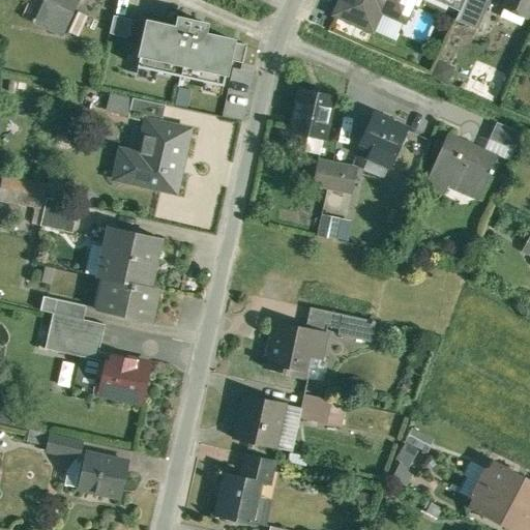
[(43,0),(35,22),(62,34),(72,10),(75,11),(79,0),(43,0)]
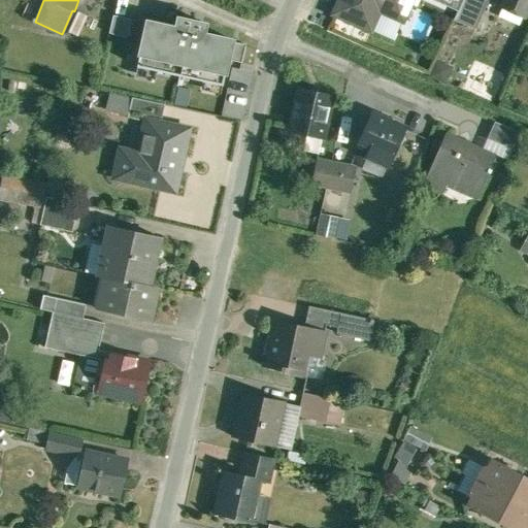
[(339,0),(334,13),(371,30),(381,10),(403,22),(413,0),(339,0)]
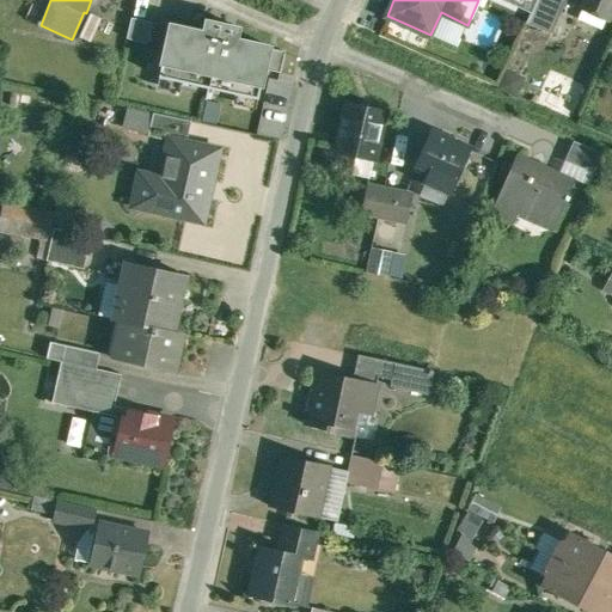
[(536,0),(503,0),(531,12),(536,0)]
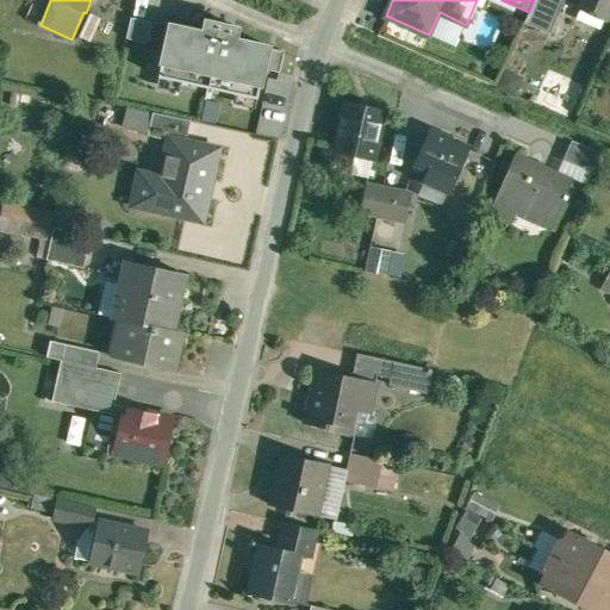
[(534,0),(529,12),(524,23),(551,35),(565,0),(534,0)]
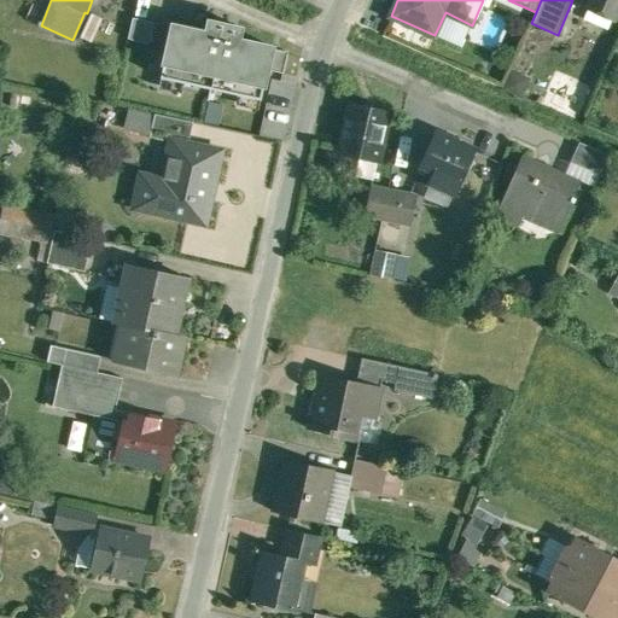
[(617,0),(590,0),(588,9),(613,21),(617,7),(617,0)]
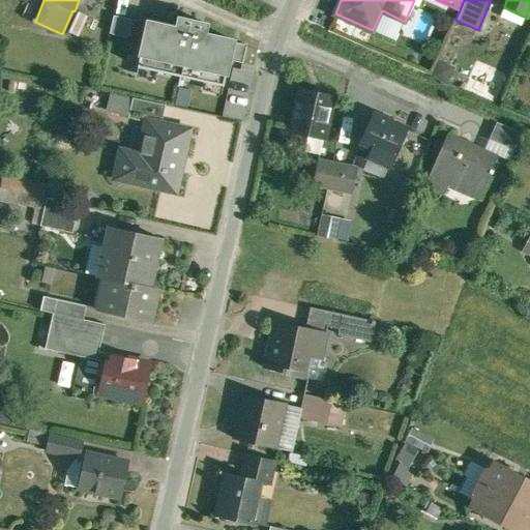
[(131,20),(113,16),(109,33),(127,37),(131,20)]
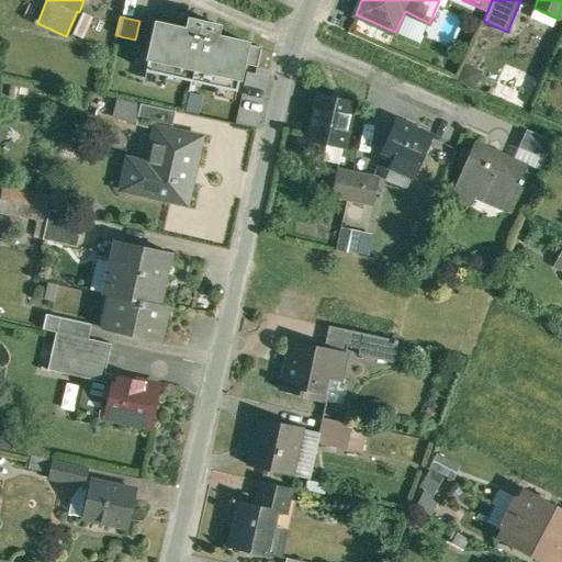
[(191,81),(204,23),(190,20),(188,30),(156,23),(145,71),(191,81)]
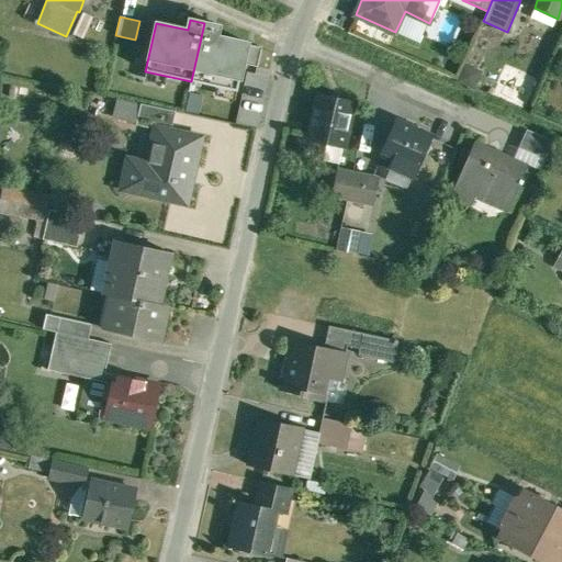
[(218,26),(204,23),(191,81),(237,91),(244,64),(247,45),(248,43),(216,36),(218,26)]
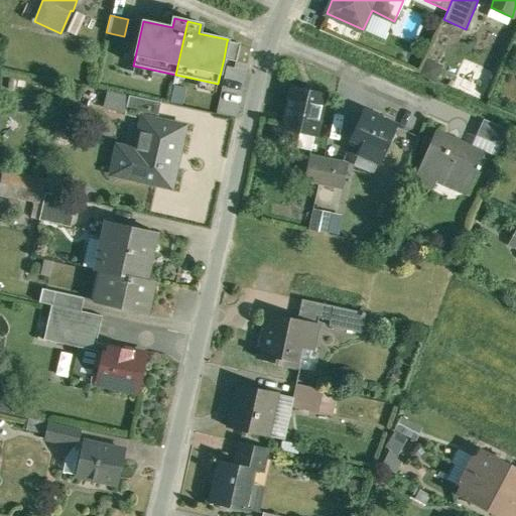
[(227,41),(224,58),(236,61),(240,43),(227,41)]
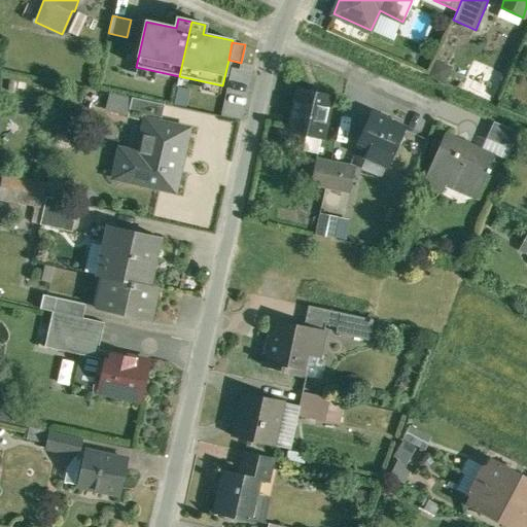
[(330,96),(299,89),(290,129),(322,136),(330,96)]
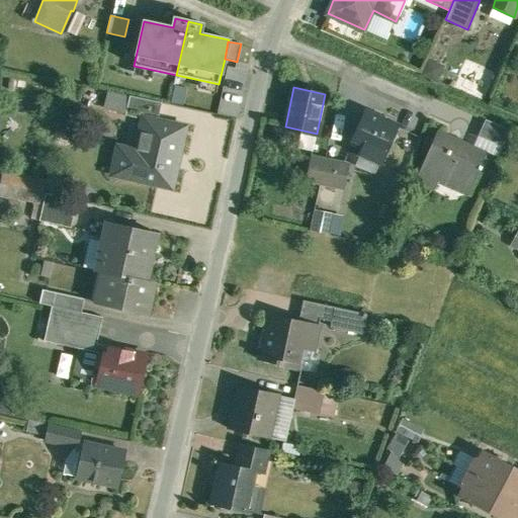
[(98,107),(118,112),(122,96),(102,91),(98,107)]
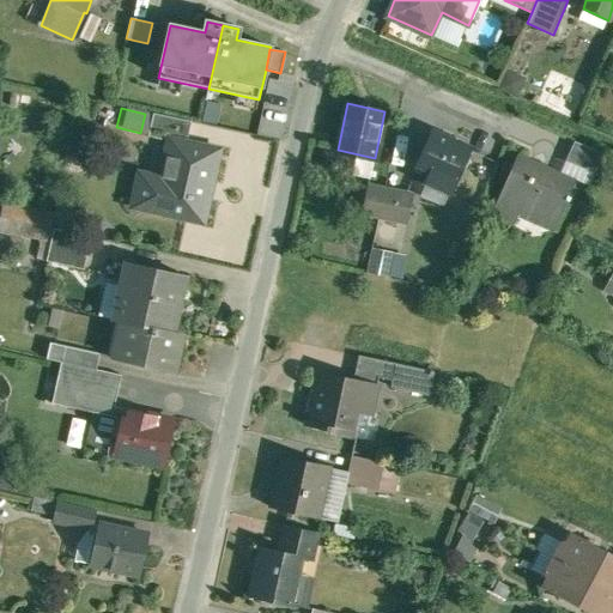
[(192,121),(155,113),(150,135),(170,140),(170,139),(187,143),(192,121)]
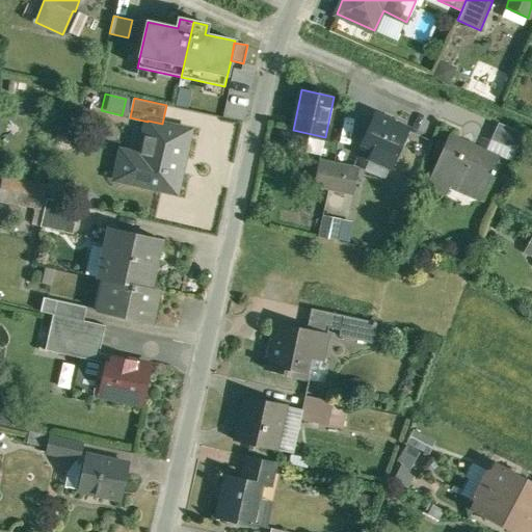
[(407,129),(375,114),(363,143),(372,148),(367,158),(390,167),(407,129)]
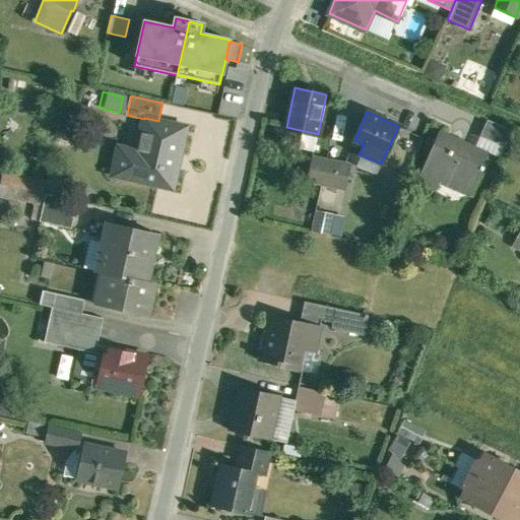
[(158,121),(144,118),(144,119),(136,158),(118,154),(114,175),(173,188),(178,168),(174,168),(177,153),(181,154),(186,127),(158,121)]
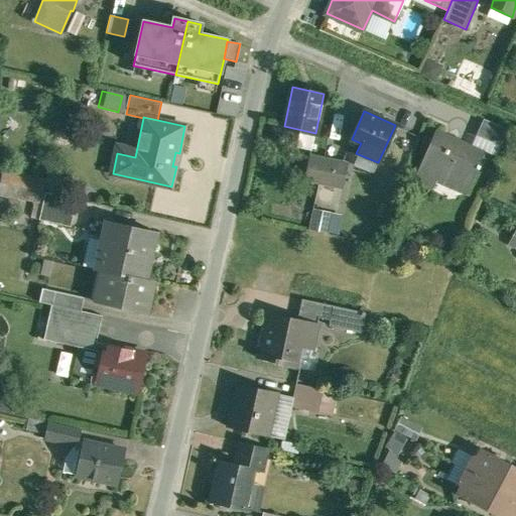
[(507,130),(482,119),(476,133),(501,144),(507,130)]
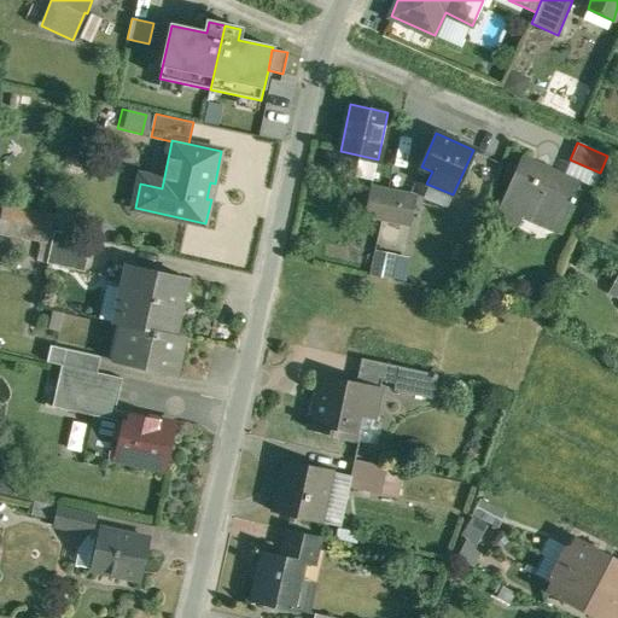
[(578,184),(520,158),(494,215),(518,226),(524,214),(560,229),(575,198),(572,197),(578,184)]
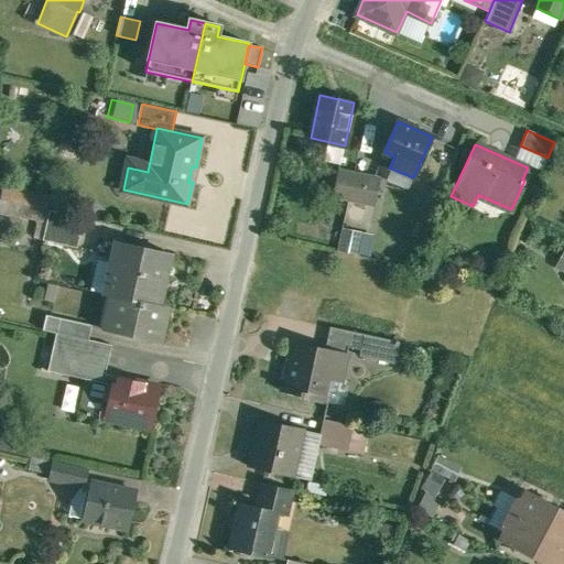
[(354,173),(338,170),(333,195),(348,198),(354,173)]
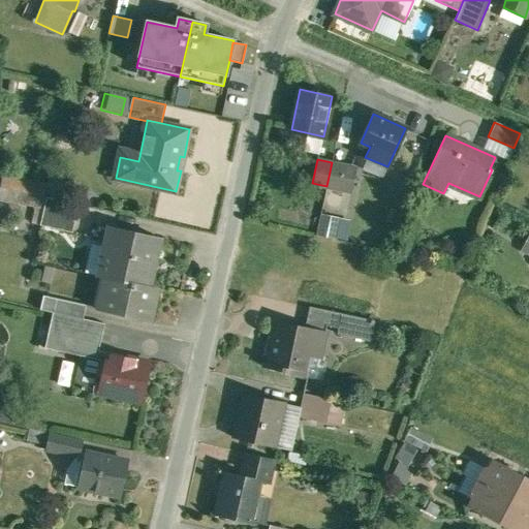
[(356,167),(332,162),(327,186),(338,189),(351,191),(356,167)]
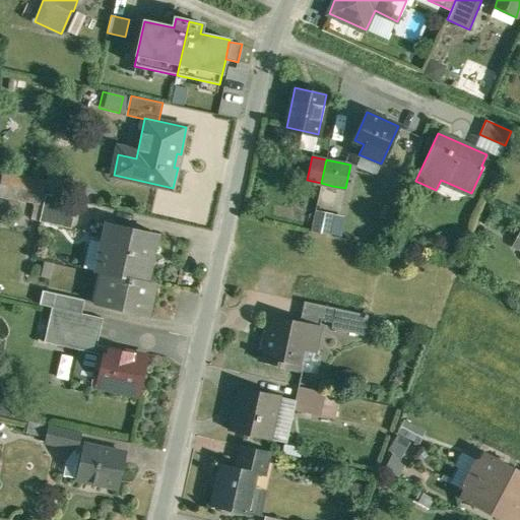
[(0,185),(39,192),(41,179),(0,171),(0,185)]
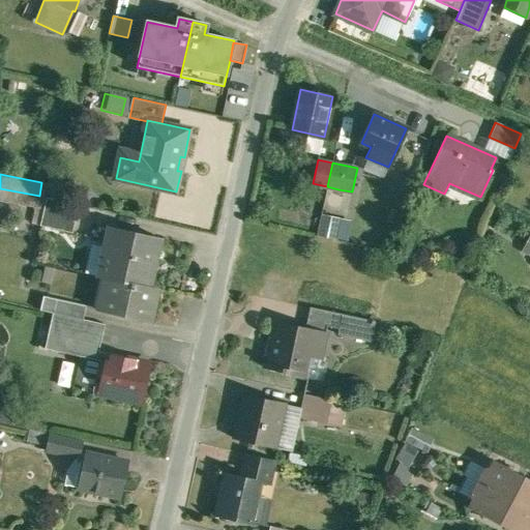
[(352,192),(339,189),(333,212),(347,215),(352,192)]
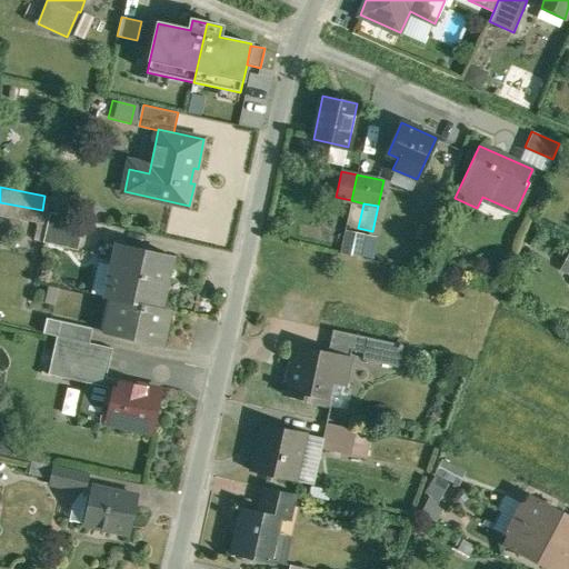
[(39,222),(41,212),(16,207),(13,217),(39,222)]
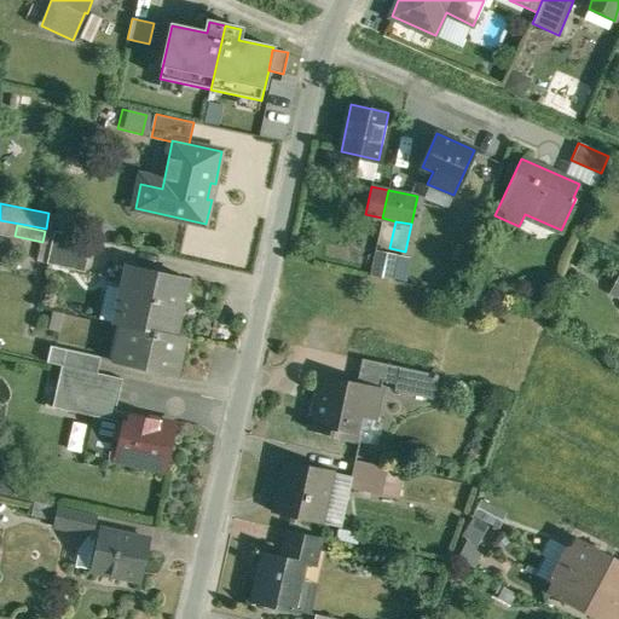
[(93,238),(56,230),(47,262),(86,272),(93,238)]
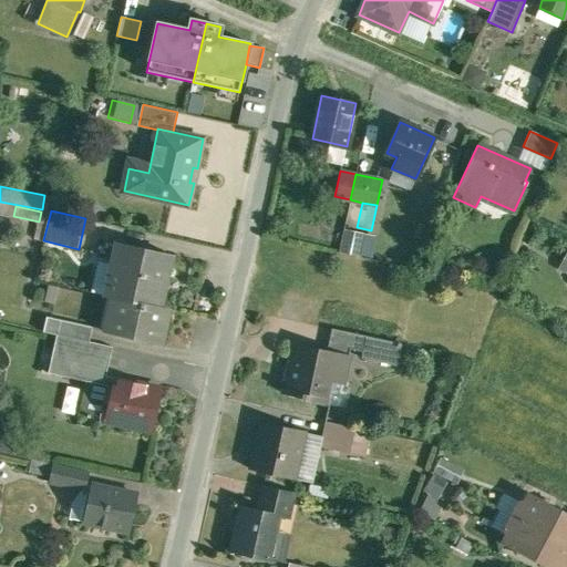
[(366,258),(370,236),(338,229),(333,251),(366,258)]
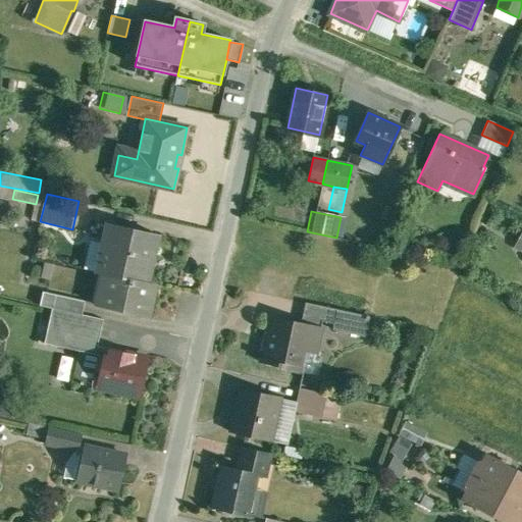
[(158,233),(110,223),(103,255),(109,256),(105,273),(147,282),(158,233)]
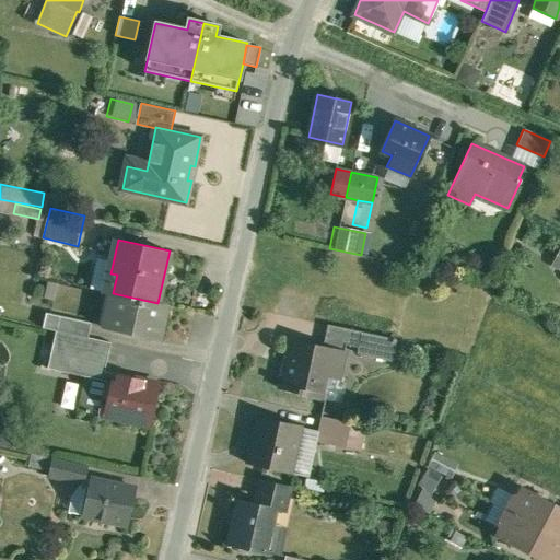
[(559,243),(557,242),(544,263),(559,272),(559,243)]
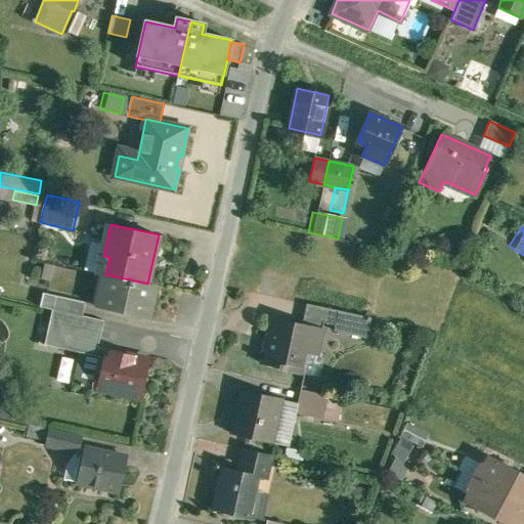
[(105,274),(104,273),(104,275),(111,276),(104,307),(98,305),(98,306),(149,317),(157,286),(105,274)]
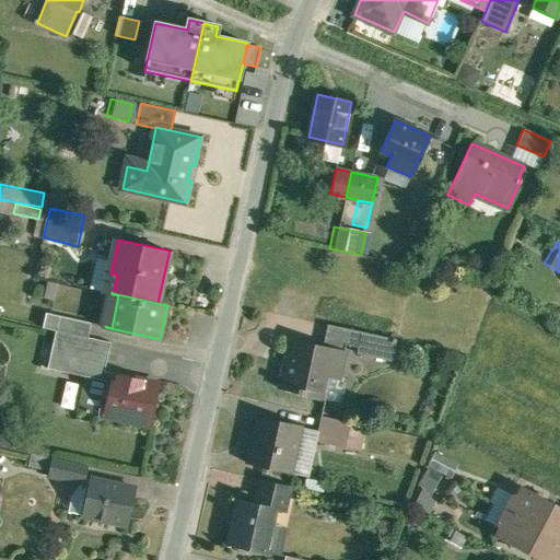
[(92,324),(59,317),(56,329),(76,334),(89,337),(92,324)]
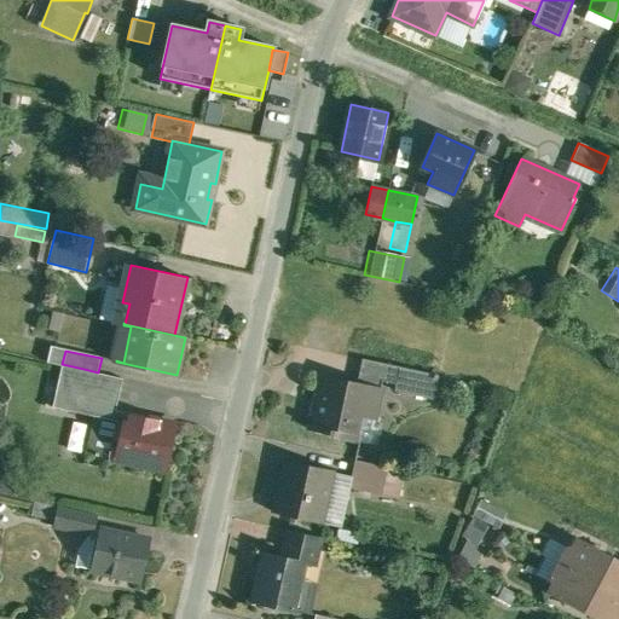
[(400,366),(363,359),(357,382),(381,388),(382,381),(395,383),(400,366)]
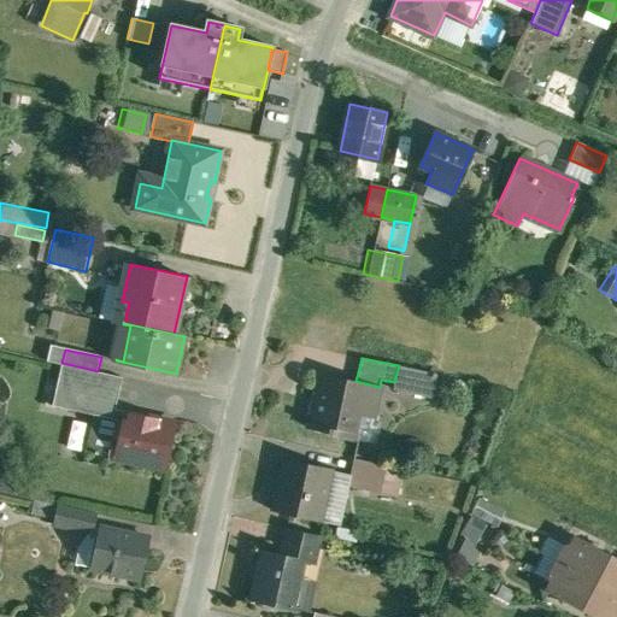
[(436,374),(399,365),(394,382),(393,389),(432,398),(436,374)]
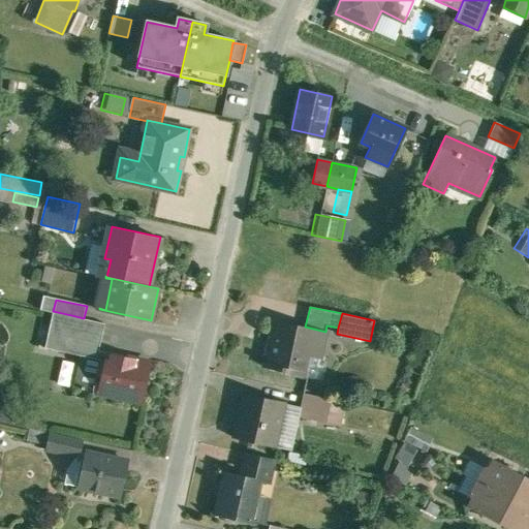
[(84,318),(71,315),(63,351),(97,359),(105,323),(84,318)]
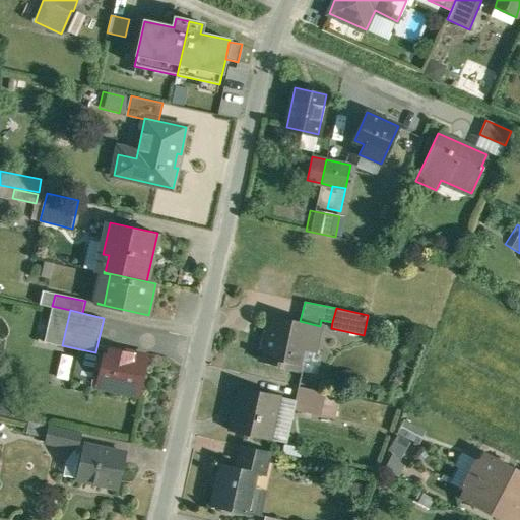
[(300,321),(269,315),(265,335),(266,335),(260,359),(259,359),(259,361),(277,365),(277,367),(296,371),(302,345),(315,348),(320,326),(300,321)]
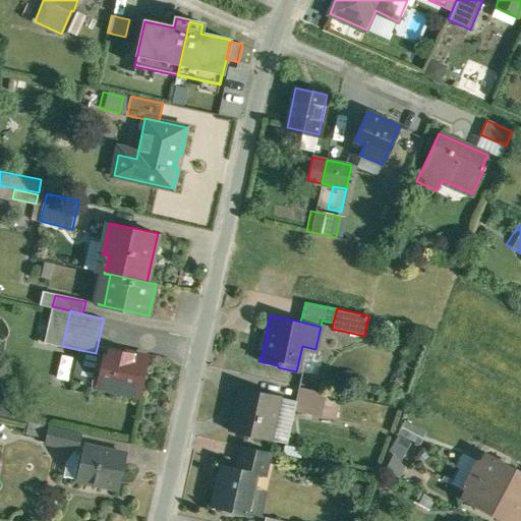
[(123,351),(107,348),(99,385),(141,394),(149,359),(123,353),(123,351)]
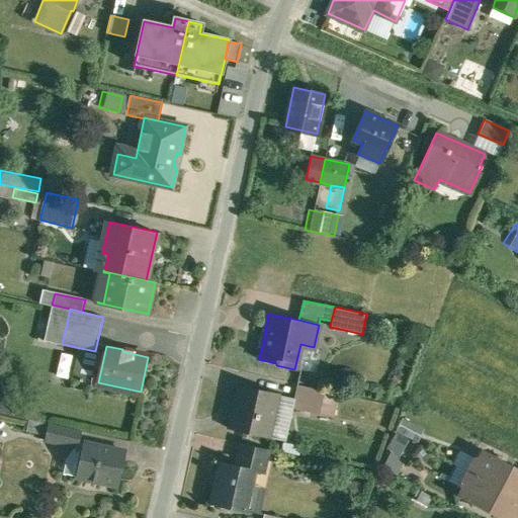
[(278,394),(238,384),(234,403),(237,404),(232,427),(229,426),(228,428),(268,437),(273,417),(272,416),(276,395),(278,395),(278,394)]
